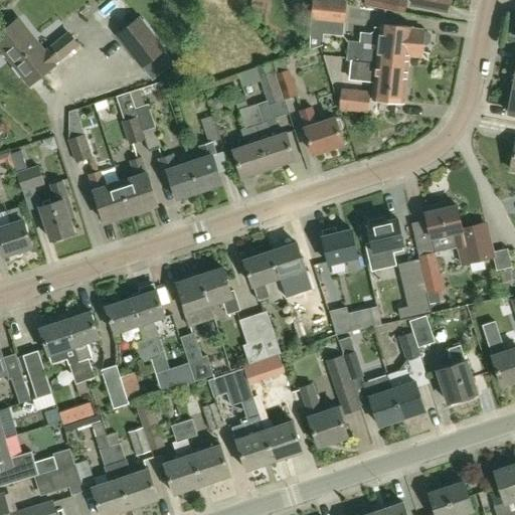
[(312,0),(311,19),(312,19),(310,49),(322,45),(323,34),(343,35),(344,22),(343,22),(345,2),(321,0),(312,0)]
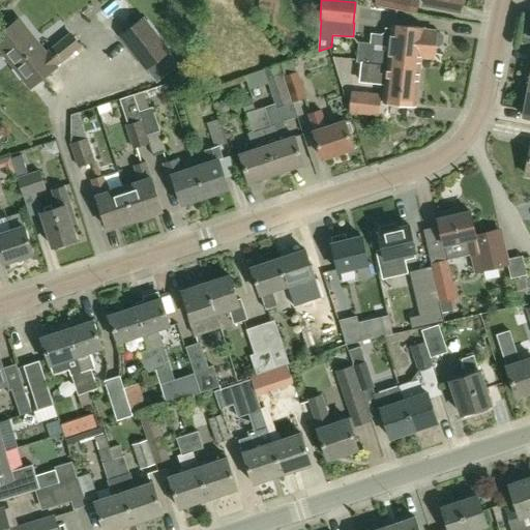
[(375,0),(374,5),(416,13),(419,0),(418,0),(375,0)]
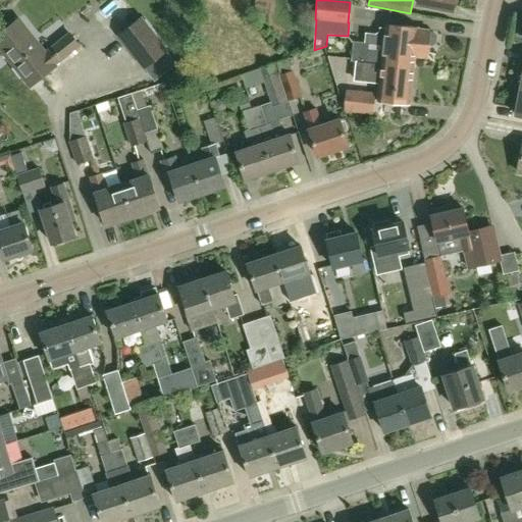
[(454,11),(456,0),(418,0),(418,4),(454,11)]
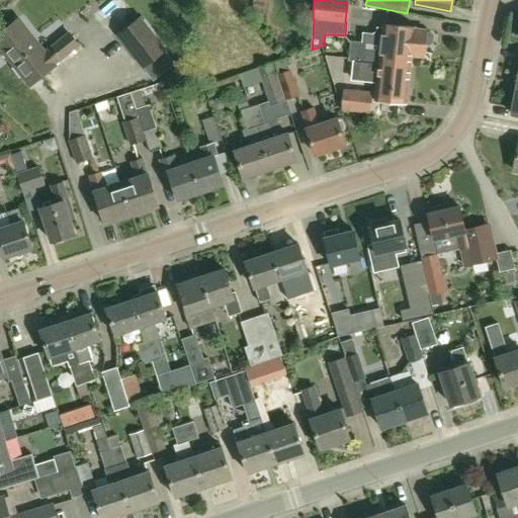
[(143,67),(164,51),(140,19),(118,35),(143,67)]
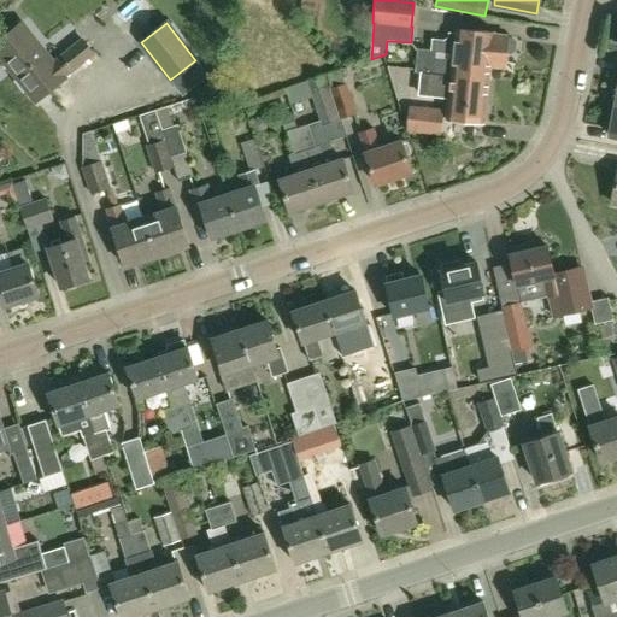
[(81,40),(52,64),(21,24),(0,39),(0,58),(35,103),(64,78),(63,77),(92,54),(81,40)]
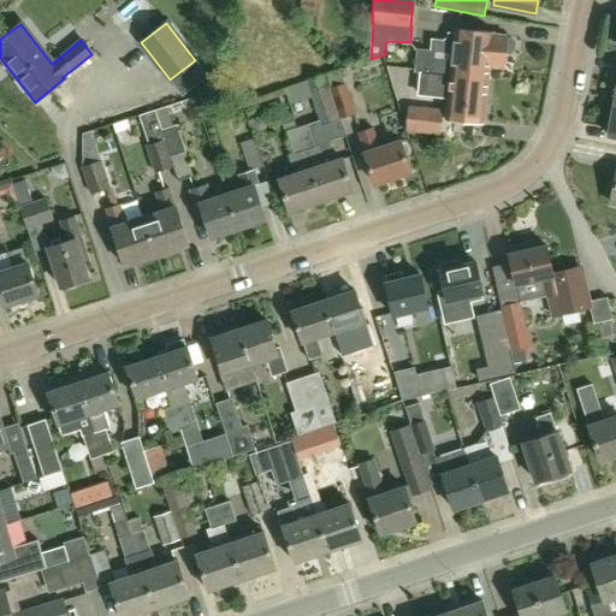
[(456,29),(456,34),(448,33),(446,36),(443,40),(431,39),(430,52),(418,51),(415,72),(428,73),(487,80),(489,67),(504,69),(505,54),(510,54),(514,51),(515,42),(511,37),(508,37),(508,36),(495,35),(495,33),(456,29)]
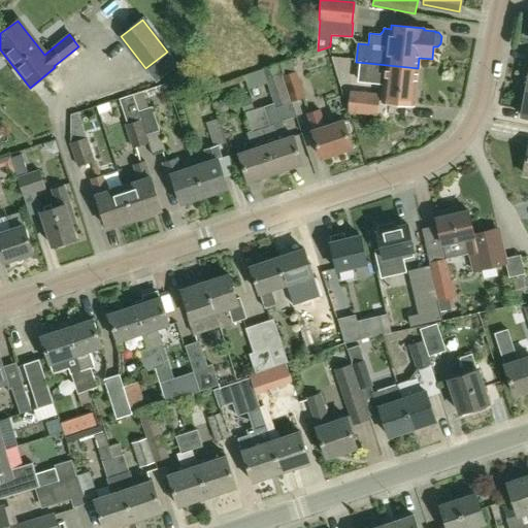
[(282,75),(290,102),(305,97),(296,71),(295,71),(292,59),(279,63),(284,75),(282,75)]
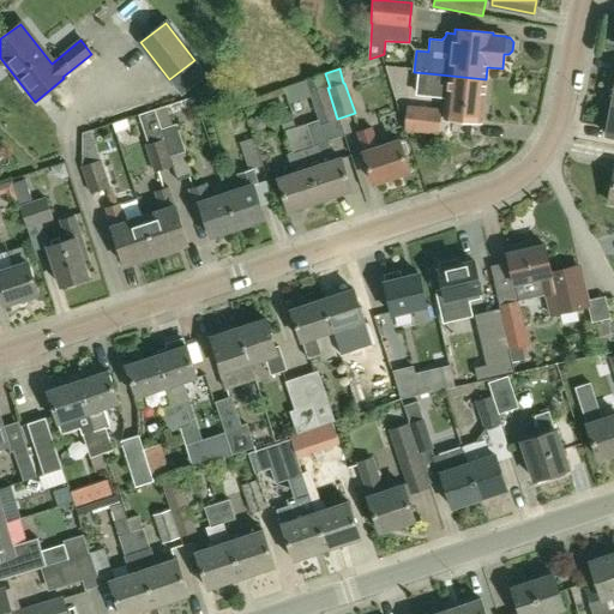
[(486,79),(427,73),(426,89),(447,91),(445,119),(481,122),(486,79)]
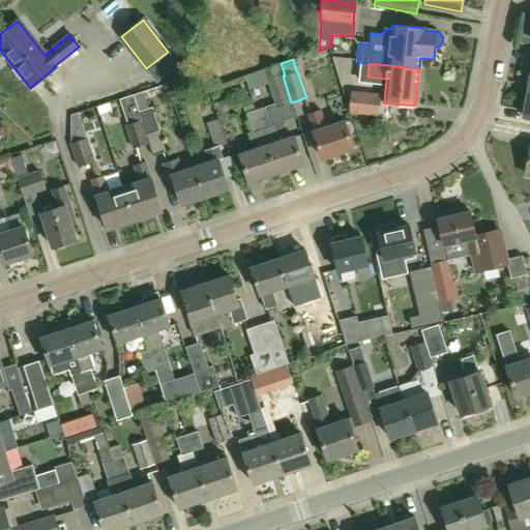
[(278,64),(264,69),(266,77),(276,108),(291,102),(283,76),(278,64)]
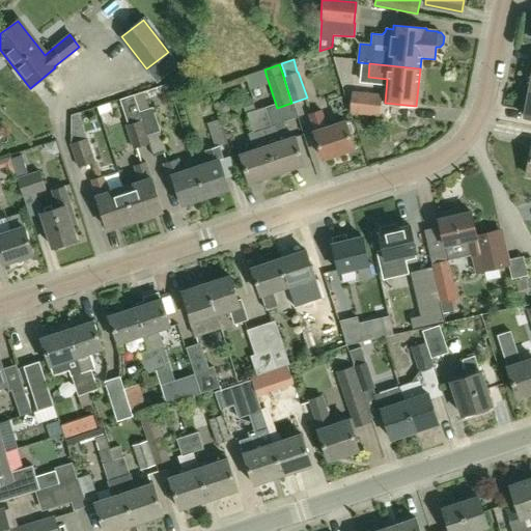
[(168,83),(156,87),(159,95),(170,91),(168,83)]
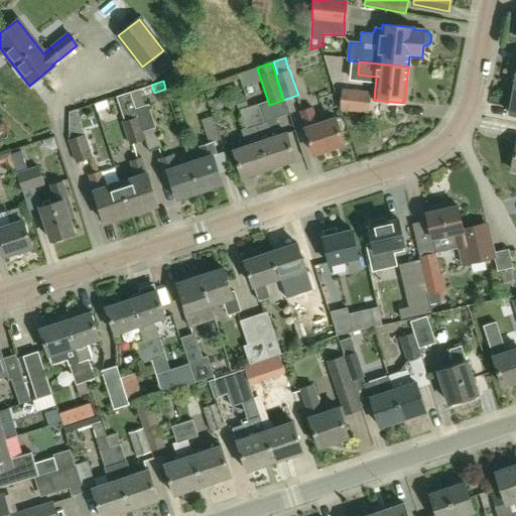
[(141,131),(142,132),(156,127),(148,104),(145,106),(140,89),(129,93),(131,100),(141,131)]
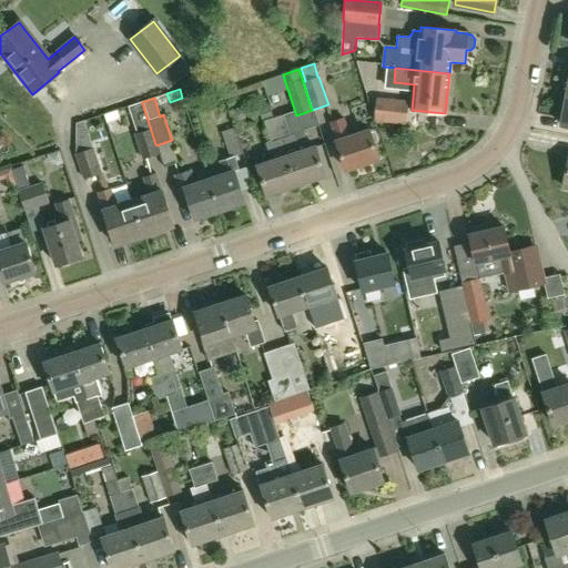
[(406,124),(408,101),(376,98),(373,121),(406,124)]
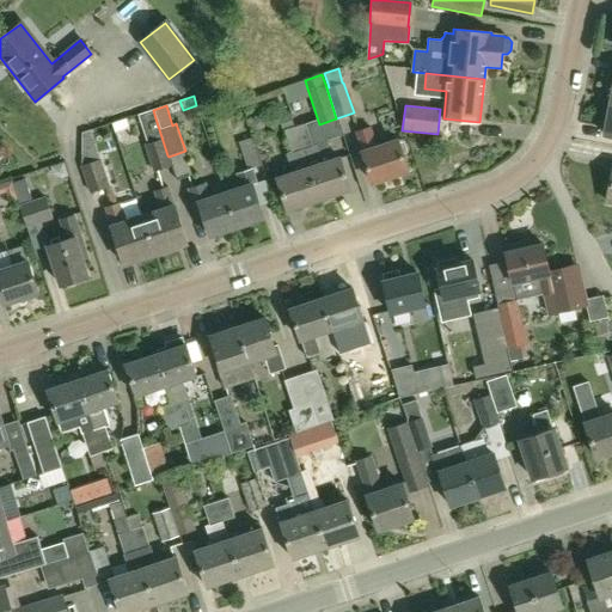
[(155,118),(153,110),(138,115),(147,144),(145,145),(153,172),(171,166),(169,157),(167,155),(155,118)]
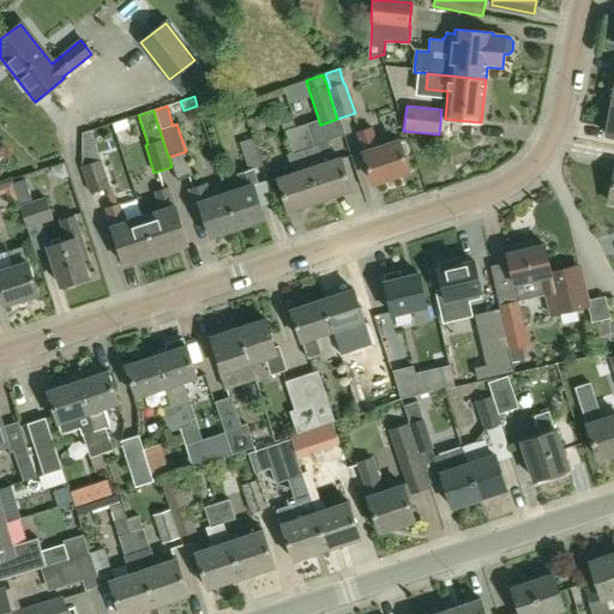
[(306,124),(295,127),(320,200),(351,190),(341,157),(324,163),(318,144),(313,145),(306,124)]
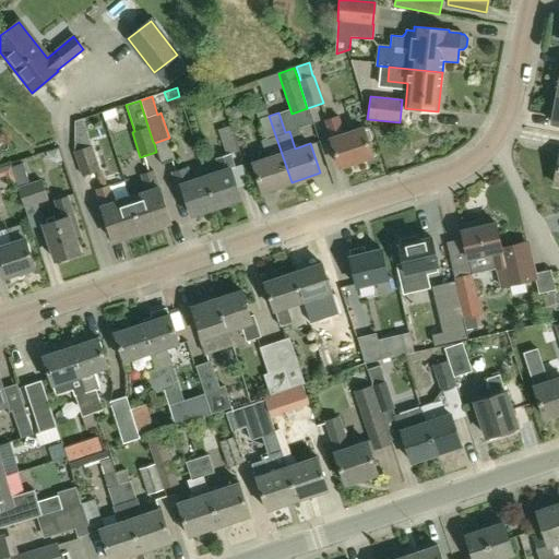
[(263,140),(269,157),(252,163),(262,192),(292,182),(269,116),(259,119),(265,139),(263,140)]
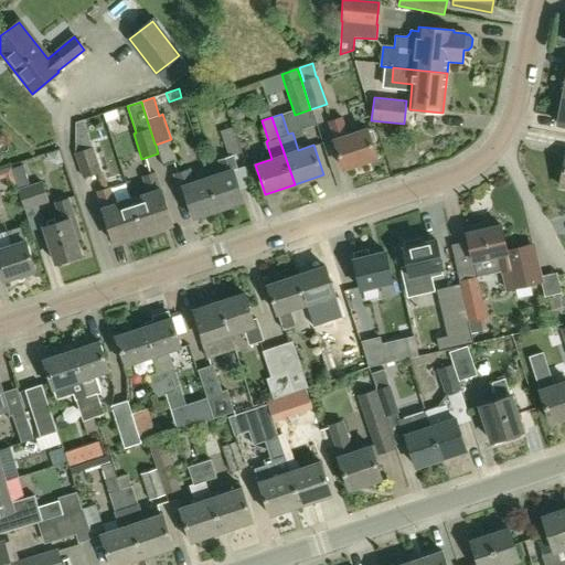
[(373,131),(369,132),(368,130),(348,138),(341,118),(329,123),(336,141),(334,141),(343,169),(376,158),(371,141),(375,140),(373,131)]
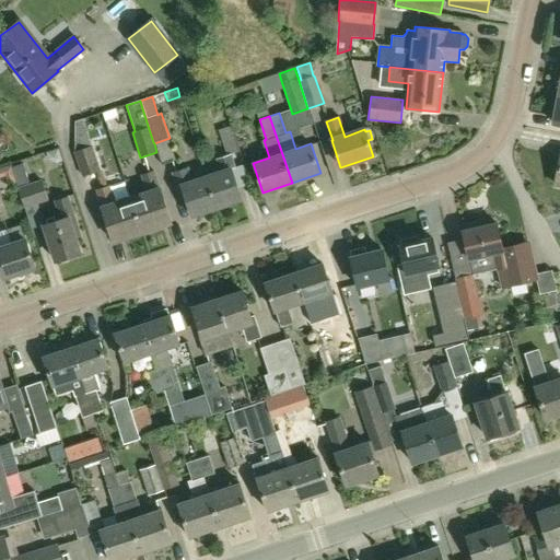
[(82,176),(100,171),(100,168),(82,119),(74,121),(74,152),(82,176)]
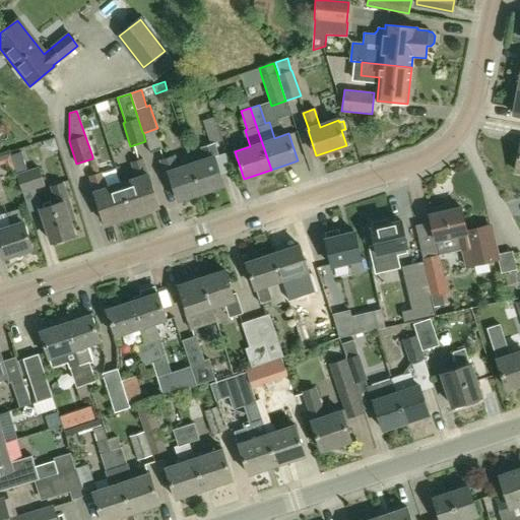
[(204,159),(191,164),(201,193),(224,185),(214,156),(218,154),(214,143),(222,140),(215,117),(203,121),(211,143),(200,147),(204,159)]
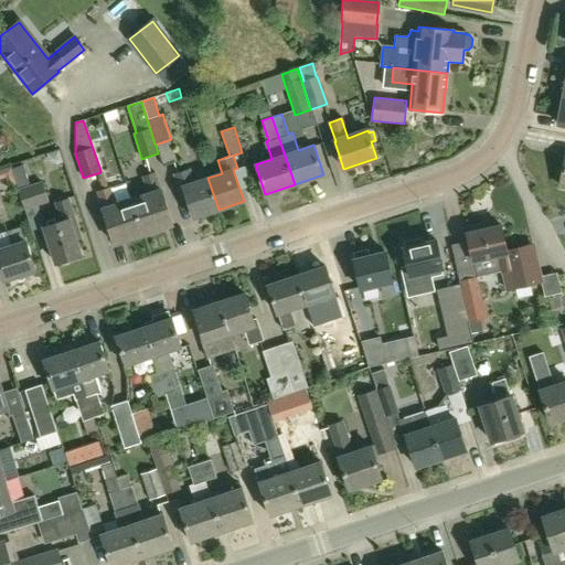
[(24,210),(39,205),(49,202),(42,181),(30,185),(23,164),(11,169),(18,189),(24,210)]
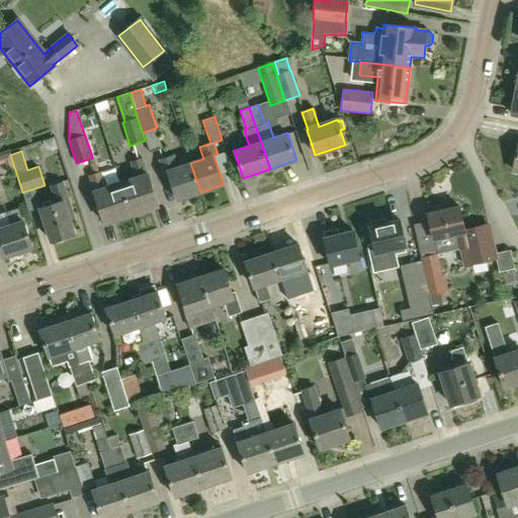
[(200,192),(190,163),(188,156),(174,161),(173,155),(159,160),(164,172),(167,171),(177,200),(200,192)]
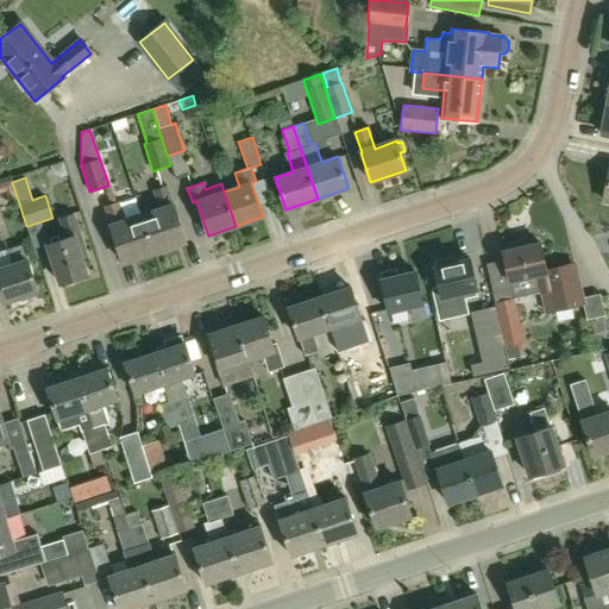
[(159,209),(142,215),(154,252),(186,242),(174,205),(173,205),(167,187),(154,190),(159,209)]
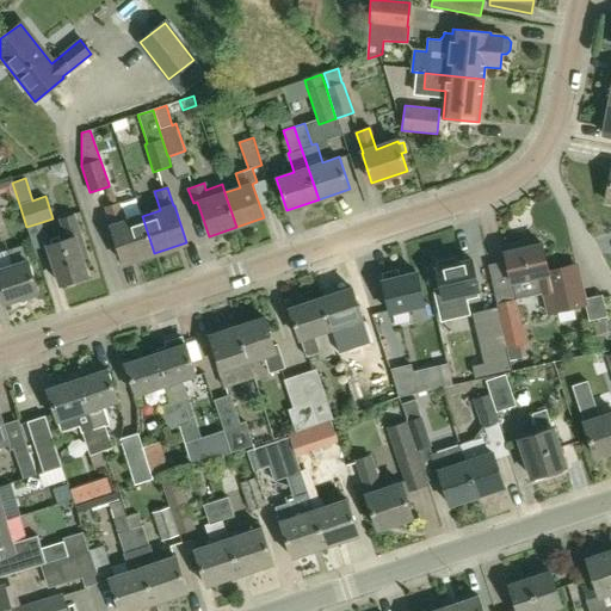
[(118,203),(111,205),(105,207),(111,226),(123,264),(154,253),(142,216),(124,221),(118,203)]
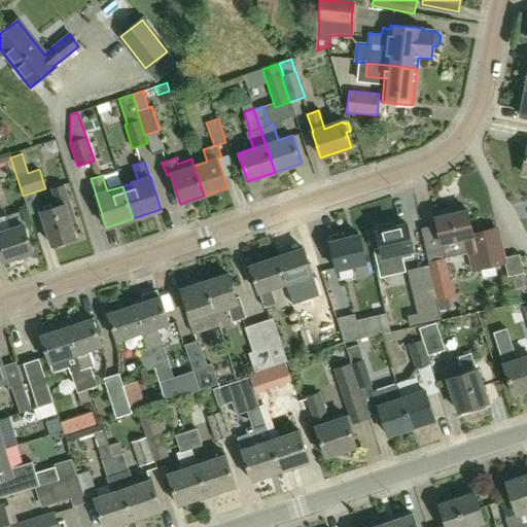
[(57,206),(40,212),(50,246),(76,238),(71,223),(74,222),(63,185),(51,189),(57,206)]
